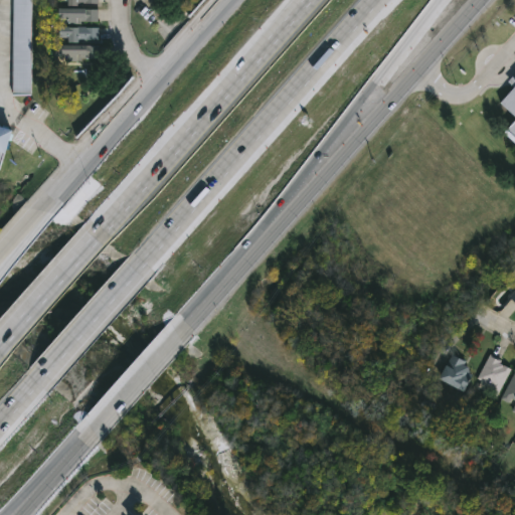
[(30,0),(30,95),(13,95),(13,0),(30,0)]
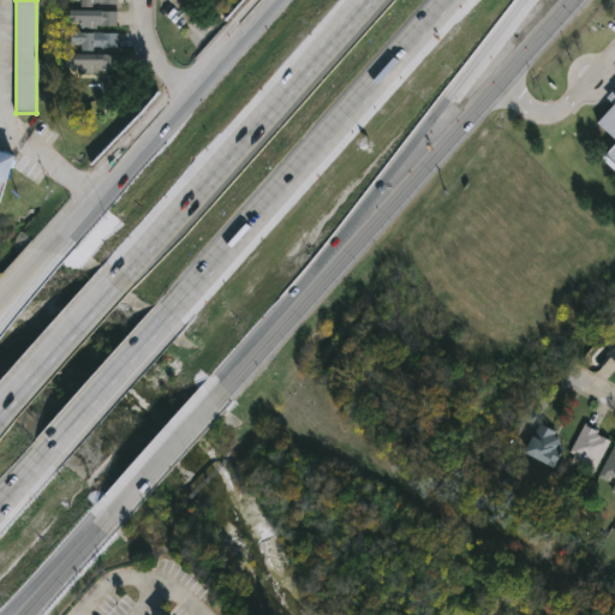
[(117,28),(117,12),(71,11),(71,24),(81,24),(81,28),(117,28)]
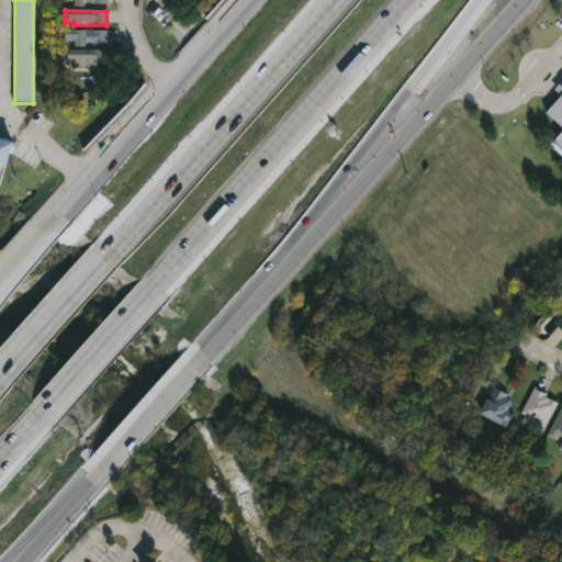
[(108,31),(65,30),(65,42),(75,42),(75,45),(108,46),(108,31)]
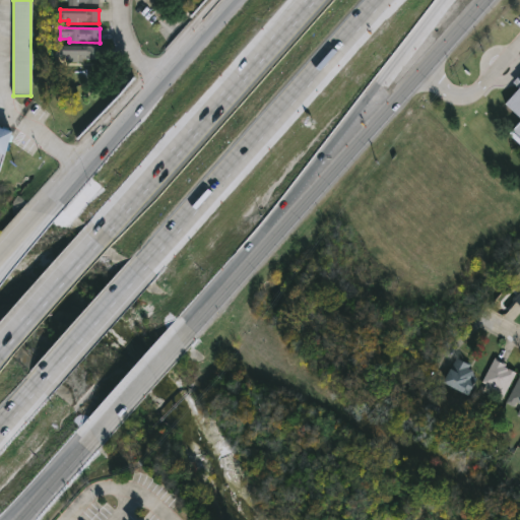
[(69,62),(98,61),(98,46),(58,47),(58,57),(69,57),(69,62)]
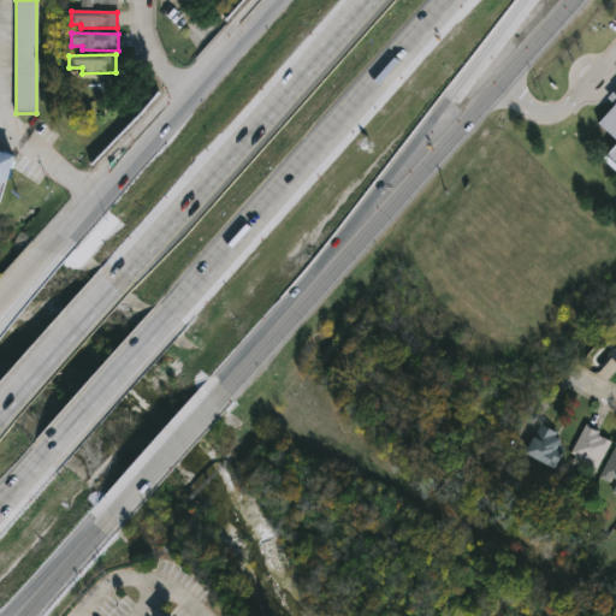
[(615,170),(602,158),(615,141),(615,138),(596,120),(615,96),(615,170)]
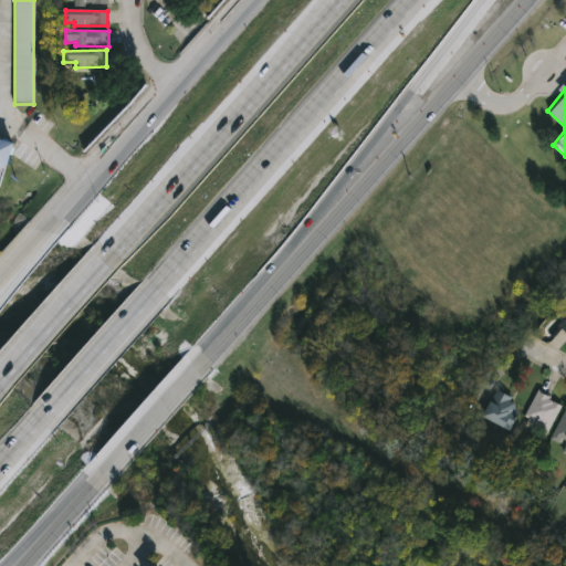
[(0,142),(12,146),(0,184),(0,142)]
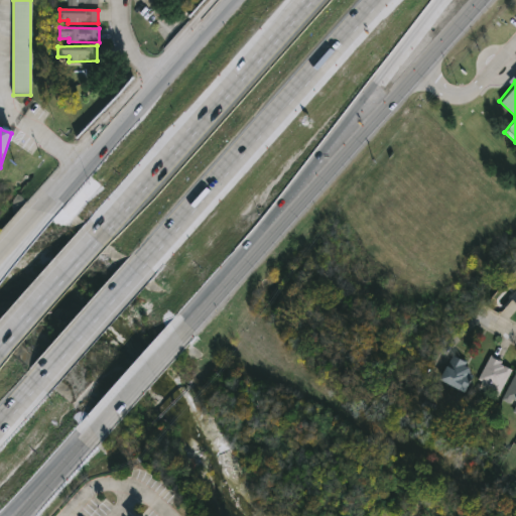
[(463,390),(439,380),(449,355),(474,365),(463,390)]
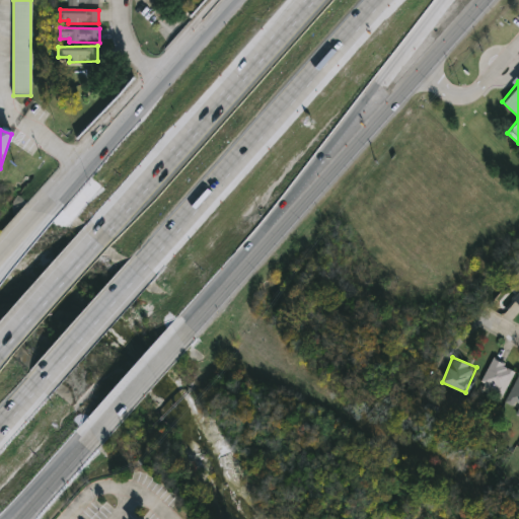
[(500,398),(477,387),(493,359),(515,371),(500,398)]
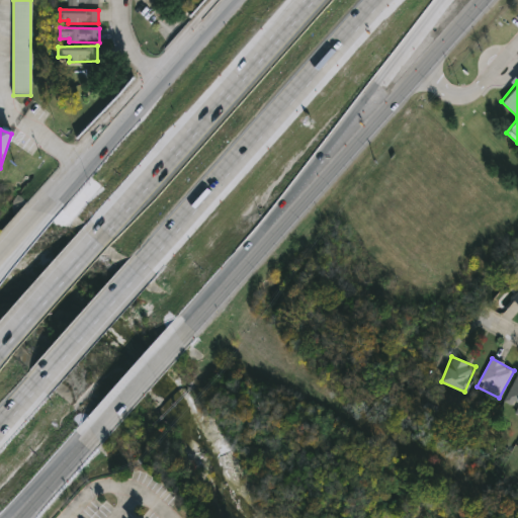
[(517,415),(514,413),(516,408),(503,401),(517,372),(517,415)]
